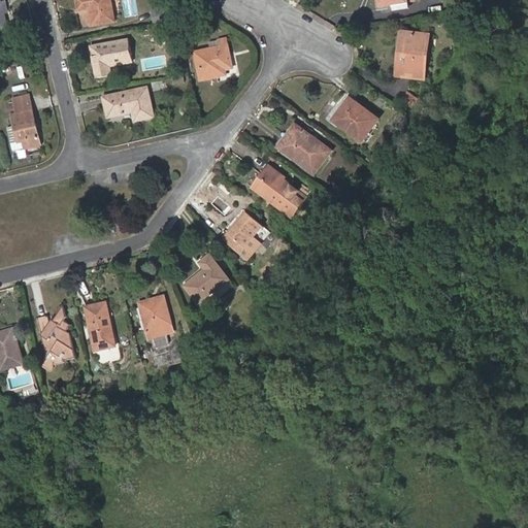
[(77,0),(79,10),(91,8),(94,26),(114,21),(110,0),(77,0)]
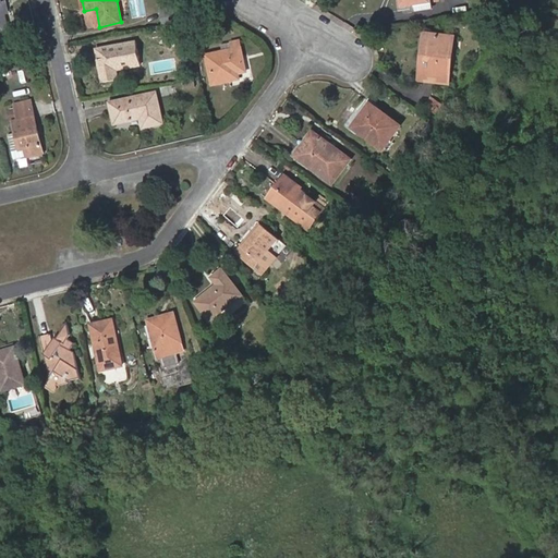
[(429,0),(401,0),(402,5),(415,3),(416,10),(432,8),(431,0),(429,0)]
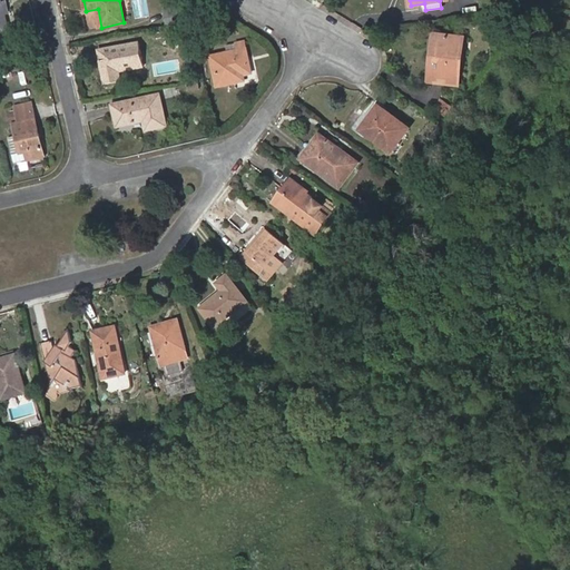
[(167,18),(179,16),(178,8),(166,10),(167,18)]
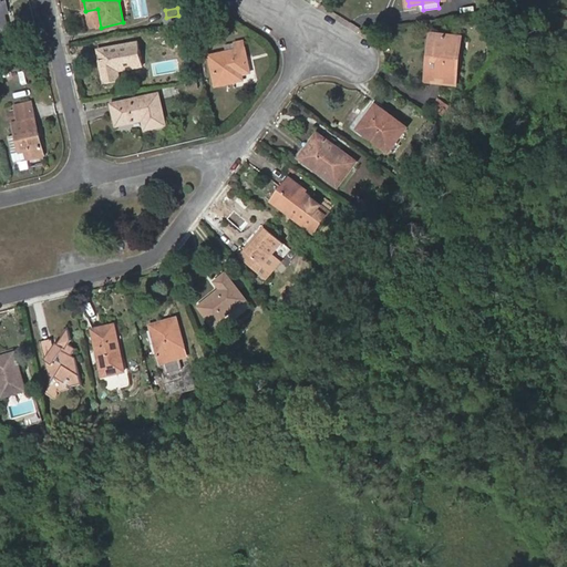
[(462,37),(431,33),(426,81),(456,85),(462,37)]
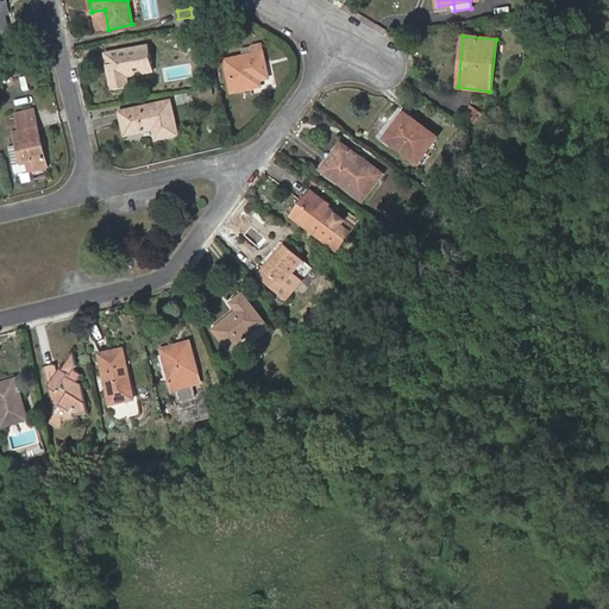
[(243,56),(225,60),(232,93),(262,86),(261,81),(269,79),(263,51),(262,44),(242,49),(243,56)]
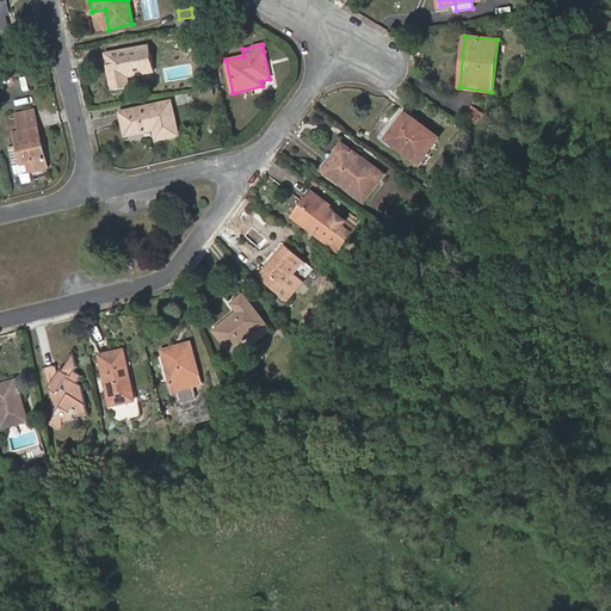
[(148,45),(107,54),(113,87),(129,85),(128,75),(153,71),(148,45)]
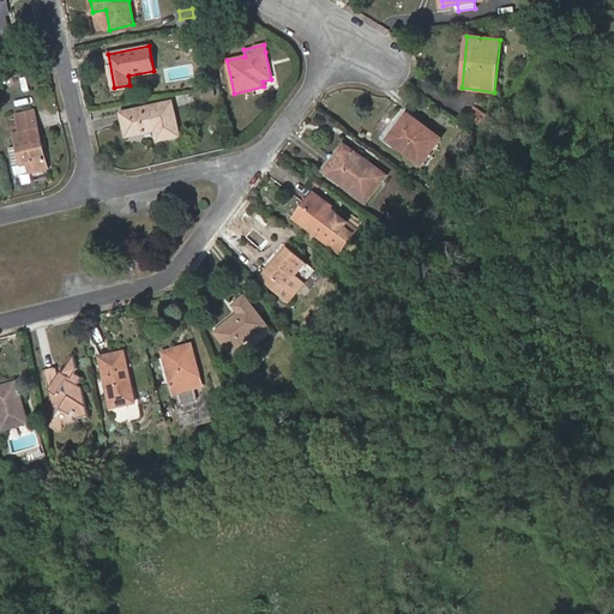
[(172,102),(122,113),(127,136),(155,130),(157,140),(179,136),(172,102)]
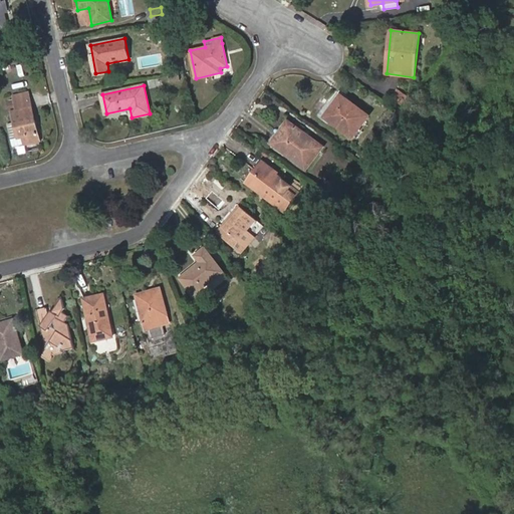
[(410,97),(399,89),(393,97),(404,105),(410,97)]
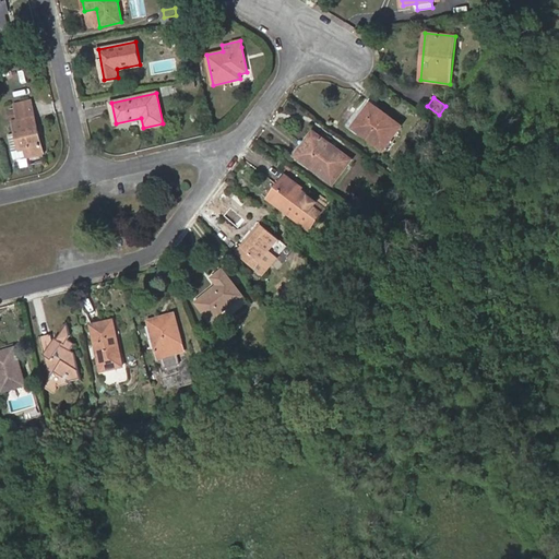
[(18,113),(32,109),(30,100),(15,105),(18,113)]
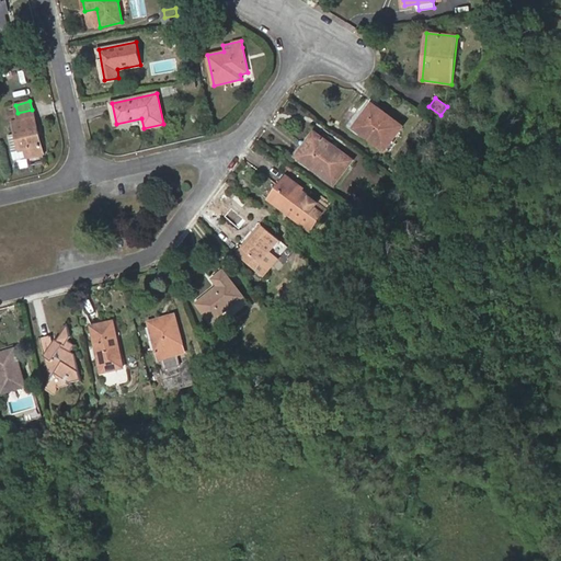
[(403,125),(373,103),(355,128),(385,151),(403,125)]
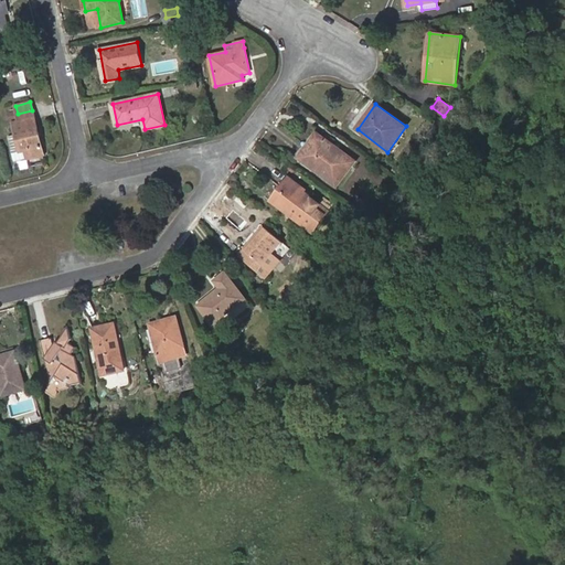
[(32,110),(18,114),(19,121),(13,123),(17,135),(9,136),(13,153),(25,150),(28,159),(43,155),(32,110)]
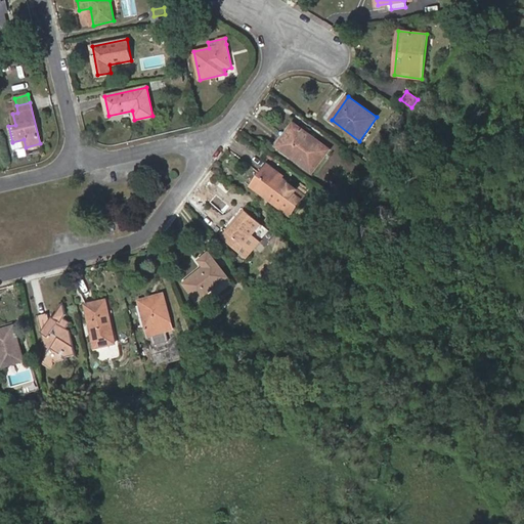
[(307,140),(311,135),(294,123),(277,145),(313,172),(326,155),(307,140)]
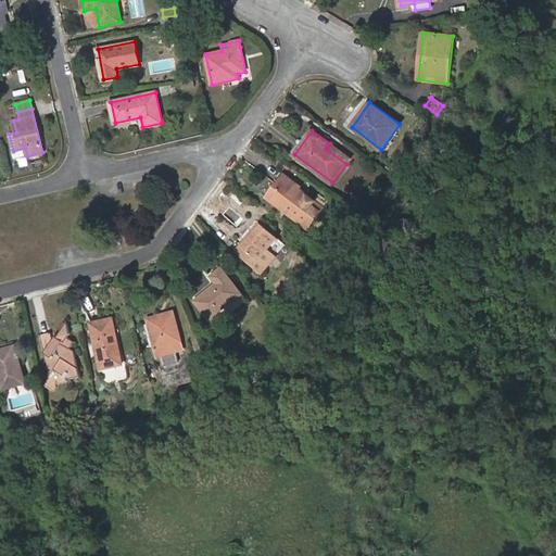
[(351,159),(330,143),(326,149),(346,164),(351,159)]
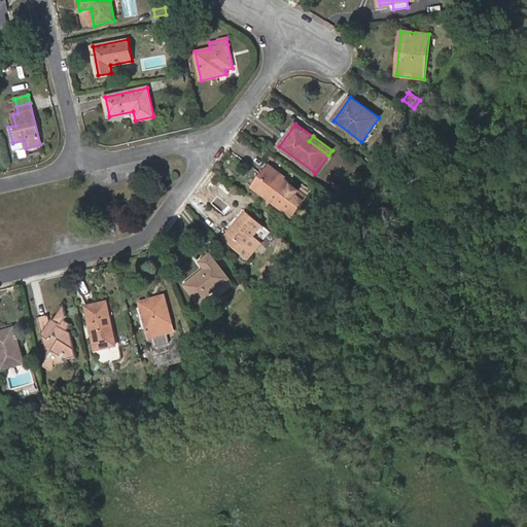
[(294,204),(299,207),(307,197),(284,179),(285,177),(269,165),(261,175),(266,178),(258,186),(289,210),(294,204)]
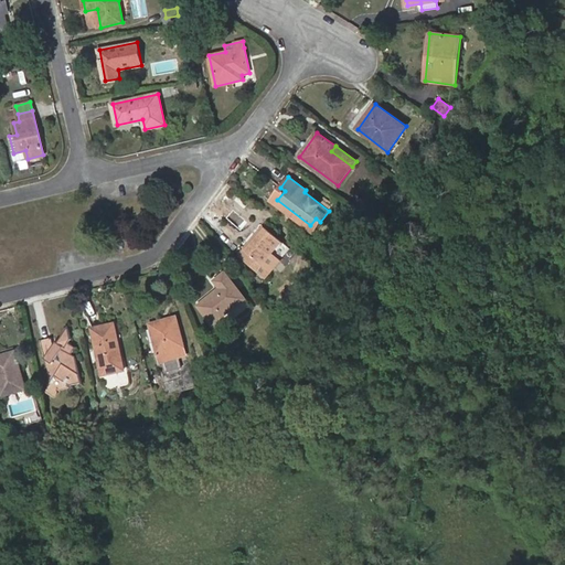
[(285,191),(280,188),(270,201),(312,232),(320,222),(316,219),(310,225),(277,200),(285,191)]
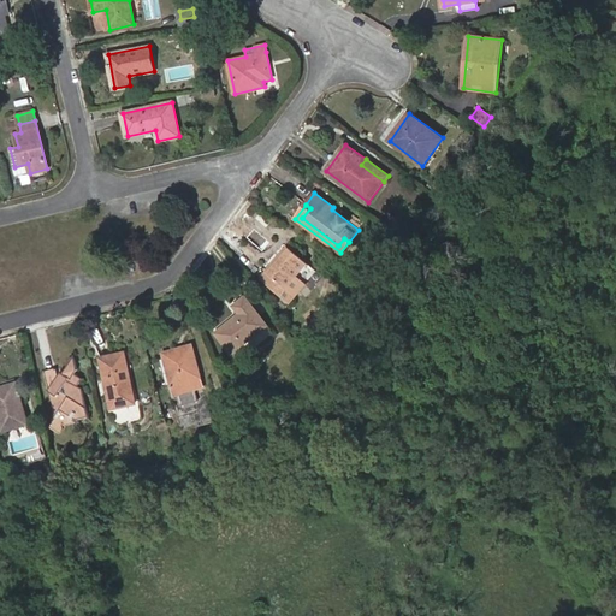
[(308,264),(286,246),(266,272),(268,273),(262,280),(290,303),(296,296),(286,289),(308,264)]
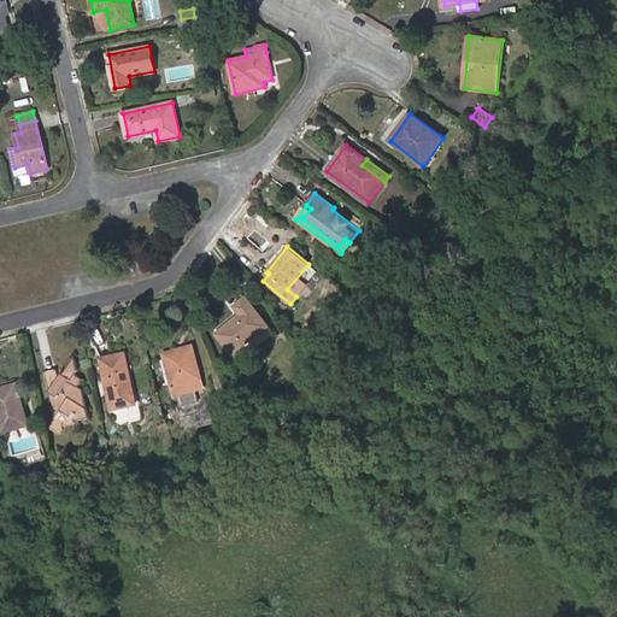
[(269,327),(246,297),(234,306),(240,313),(217,333),(234,354),(269,327)]
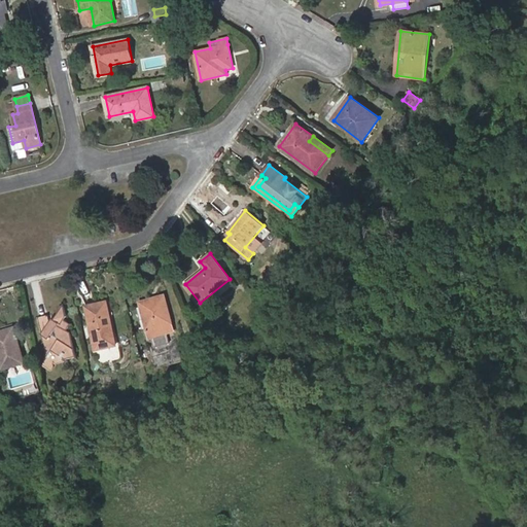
[(164,294),(139,302),(149,338),(154,337),(156,346),(166,343),(163,334),(173,330),(164,294)]
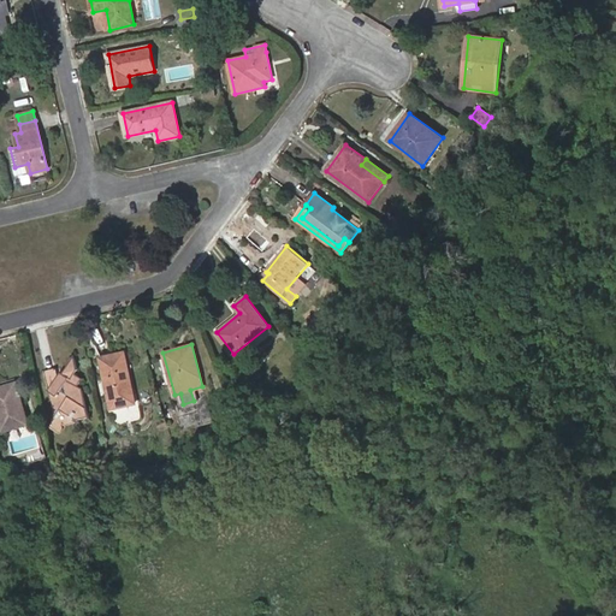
[(124,353),(100,359),(111,409),(136,403),(124,353)]
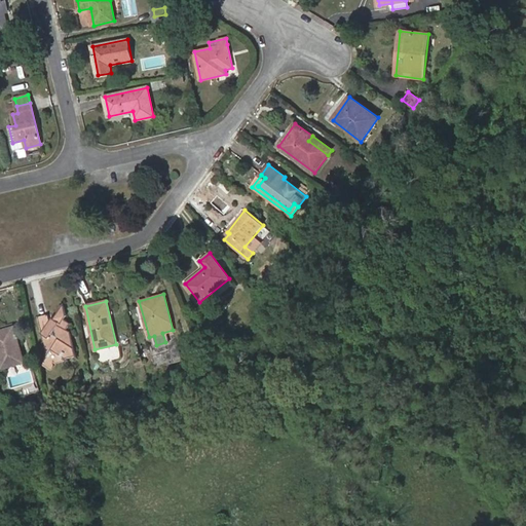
[(66,359),(69,359),(76,357),(70,332),(67,330),(69,327),(68,322),(65,320),(66,315),(63,303),(50,325),(47,314),(38,316),(47,357),(52,350),(66,359)]
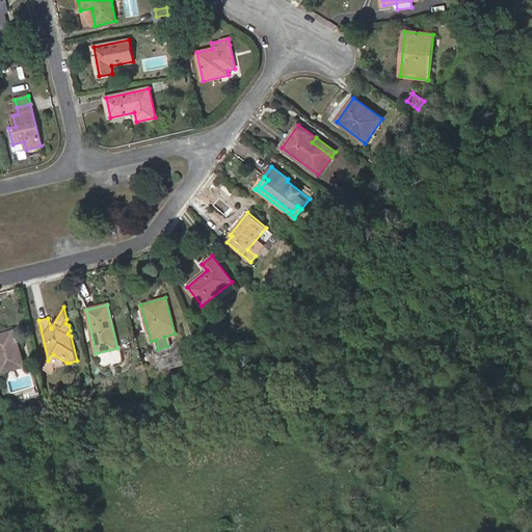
[(14,330),(0,335),(0,366),(2,373),(24,366),(14,330)]
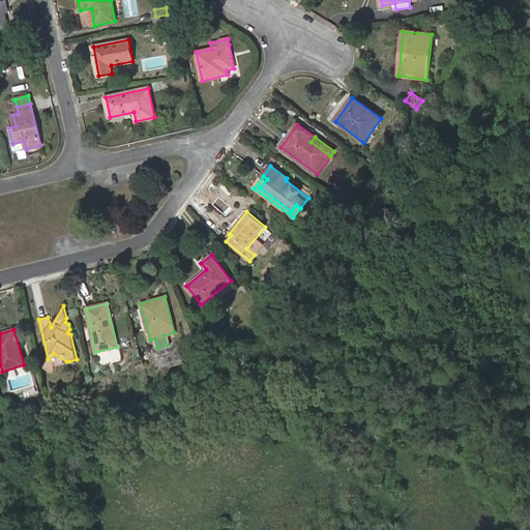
[(53,353),(48,359),(43,365),(55,374),(60,366),(70,363),(69,361),(66,361),(53,353)]
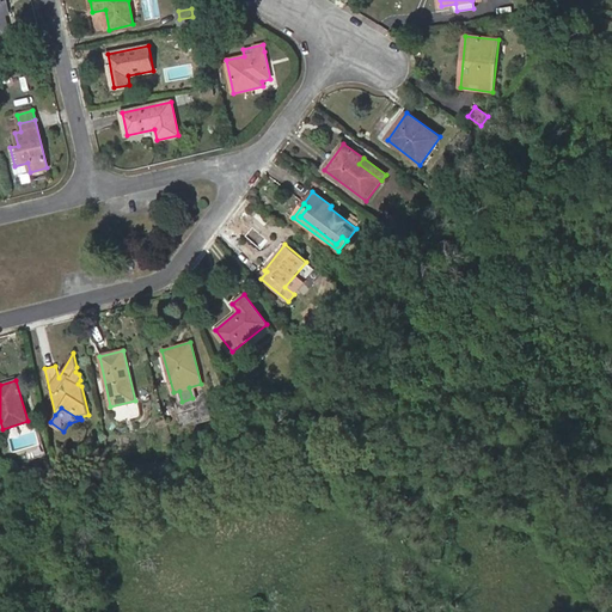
[(10,588),(0,588),(0,595),(0,598),(11,597),(10,588)]
